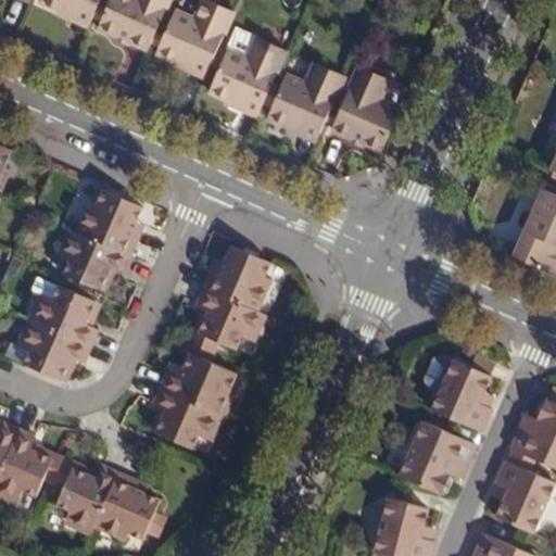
[(62,9),(89,21),(91,16),(96,7),(98,0),(39,0),(38,3),(61,13),(62,9)]
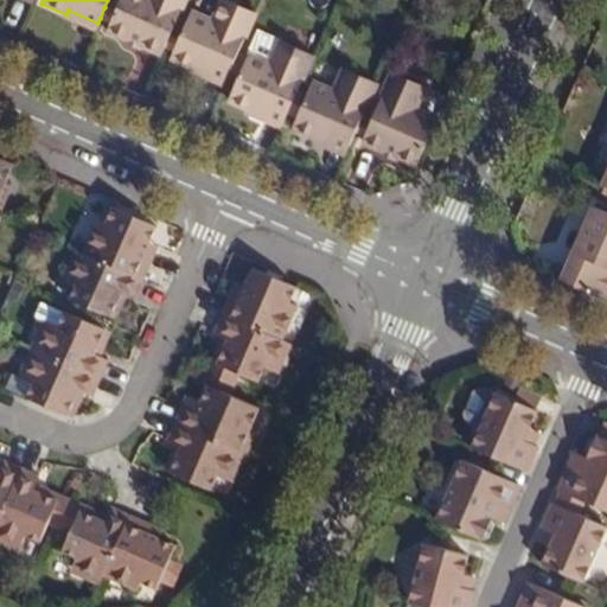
[(141,46),(160,53),(164,46),(167,36),(183,0),(120,0),(116,11),(110,21),(107,32),(128,40),(141,46)]
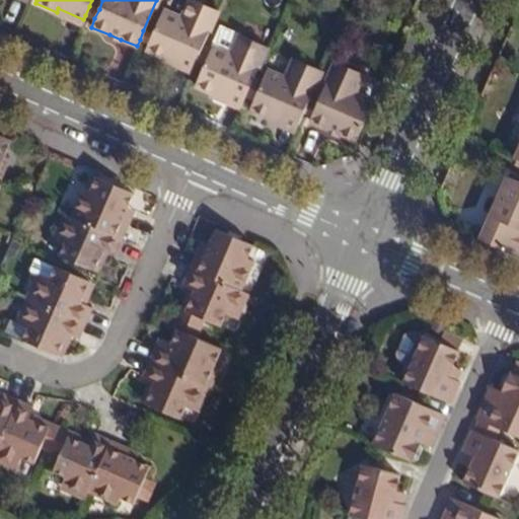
[(165,55),(193,67),(195,62),(199,53),(217,9),(194,0),(186,0),(179,16),(161,9),(151,32),(147,42),(144,50),(164,59),(165,55)]
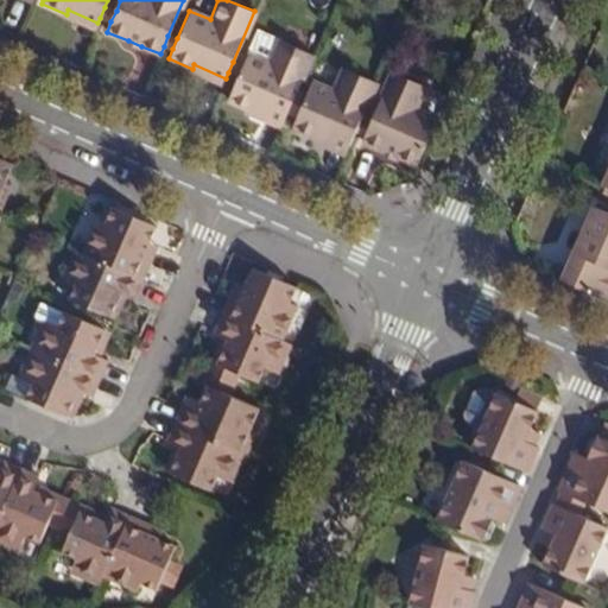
[(116,11),(105,7),(100,18),(111,21),(116,11)]
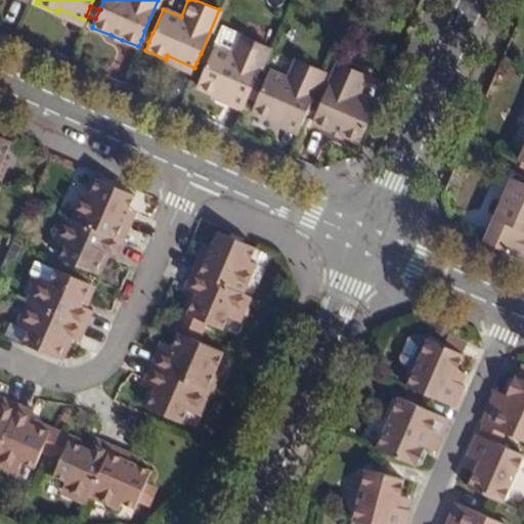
[(84,19),(58,8),(57,12),(55,16),(81,26),(84,19)]
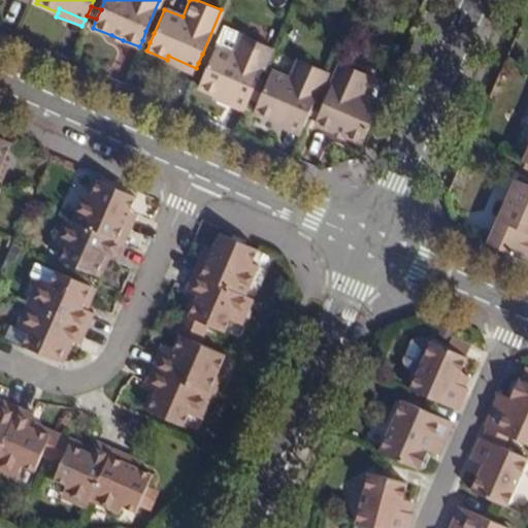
[(154,33),(145,31),(142,40),(150,42),(154,33)]
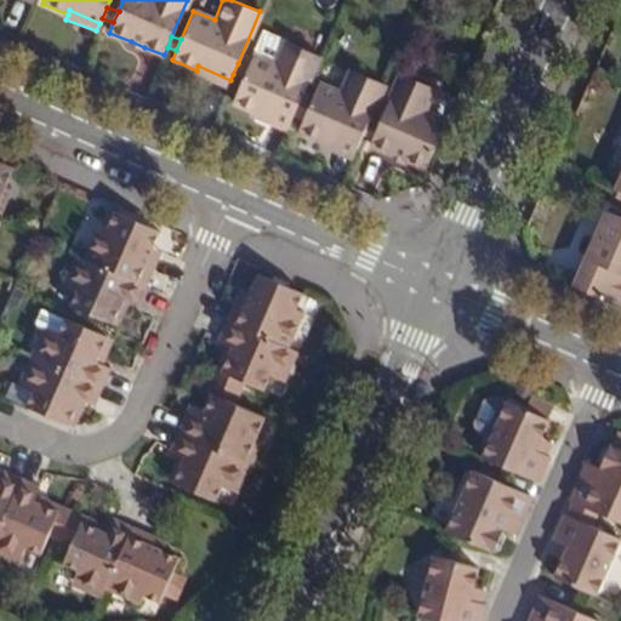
[(144,47),(131,41),(129,46),(143,51),(144,47)]
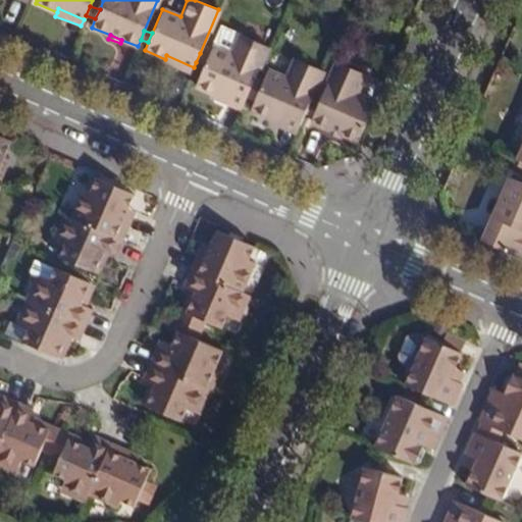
[(217,93),(243,104),(246,97),(250,88),(267,47),(239,35),(230,54),(212,46),(208,56),(204,66),(195,87),(216,96),(217,93)]
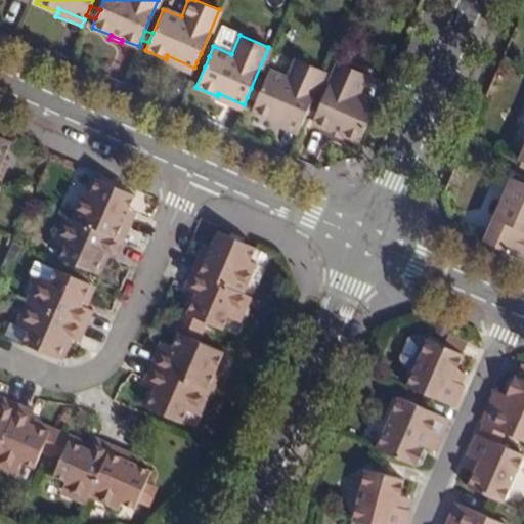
[(110,77),(124,82),(134,50),(120,45),(110,77)]
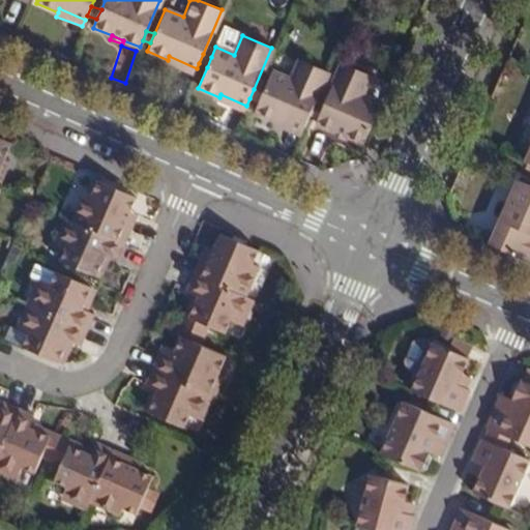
[(211,57),(203,54),(199,63),(207,67),(211,57)]
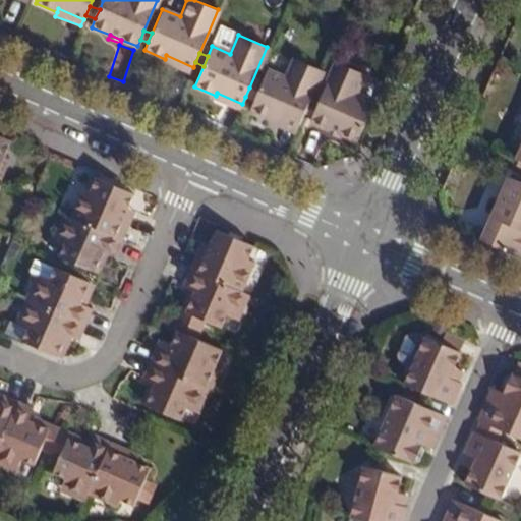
[(193,67),(166,55),(165,59),(162,63),(189,74),(193,67)]
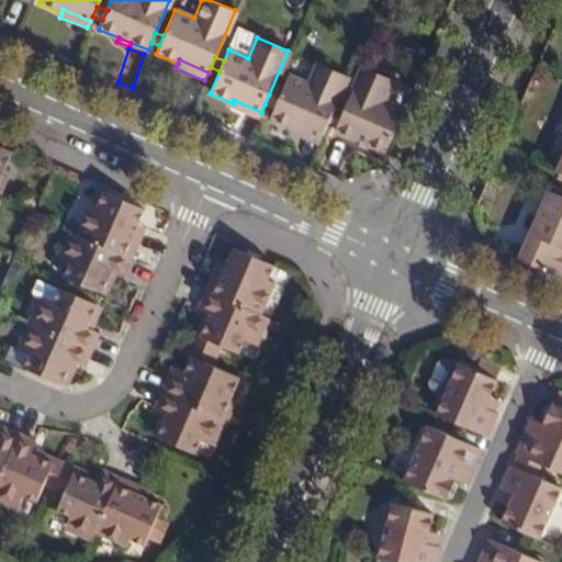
[(332,111),(347,76),(316,63),(307,83),(288,76),(278,98),(273,108),(268,119),(291,128),(292,125),(321,137),(328,121),(332,111)]
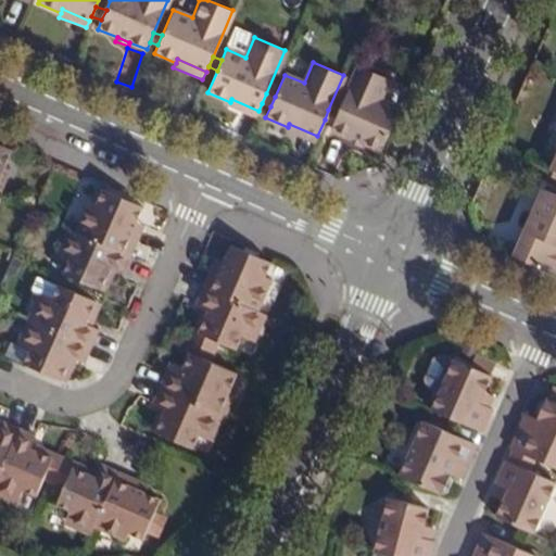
[(364,143),(381,151),(401,108),(380,99),(391,78),(361,65),(339,115),(336,124),(332,130),(350,137),(361,142),(364,143)]
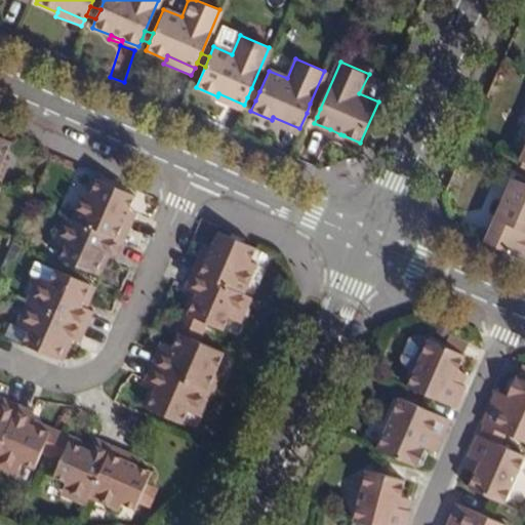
[(259,91),(251,88),(247,97),(255,101),(259,91)]
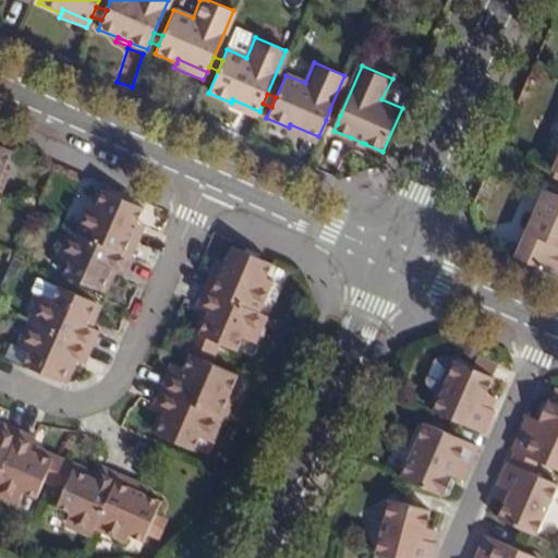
[(259,111),(232,99),(231,102),(229,107),(256,118),(259,111)]
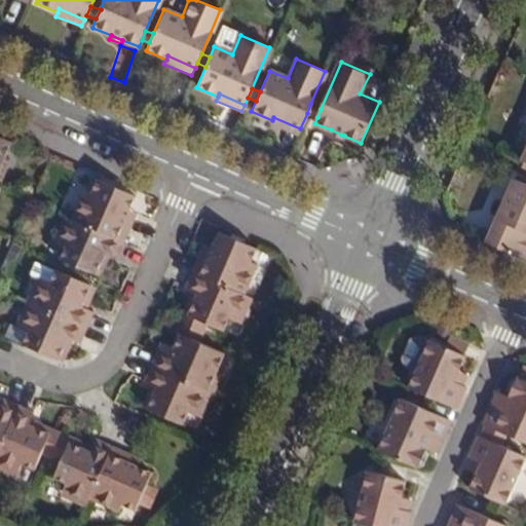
[(321,109),(310,104),(307,113),(317,117),(321,109)]
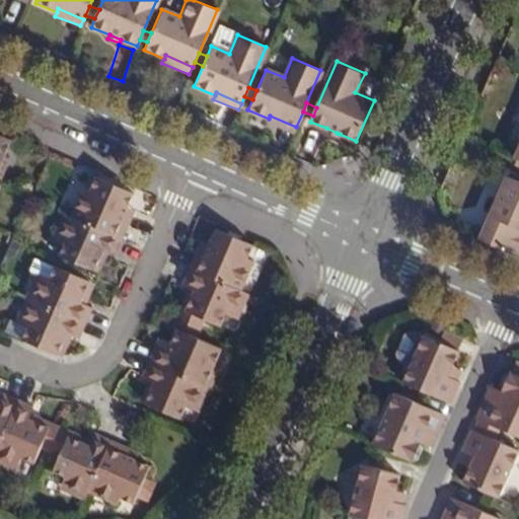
[(296,127),(270,116),(269,119),(267,122),(294,134),(296,127)]
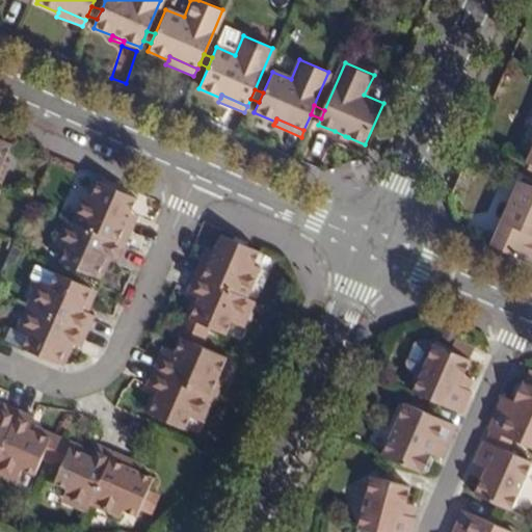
[(345,136),(335,131),(331,136),(346,141),(348,137),(345,136)]
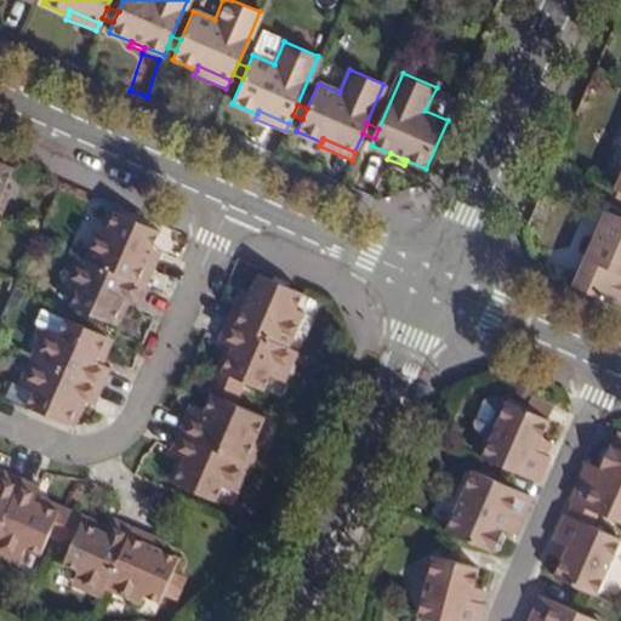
[(0,199),(6,186),(15,165),(0,158),(0,199)]
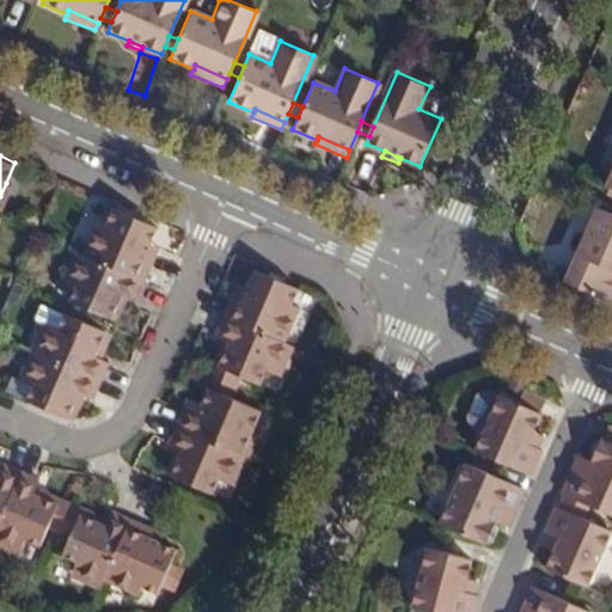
[(6,183),(0,196),(0,210),(2,212),(13,185),(6,183)]
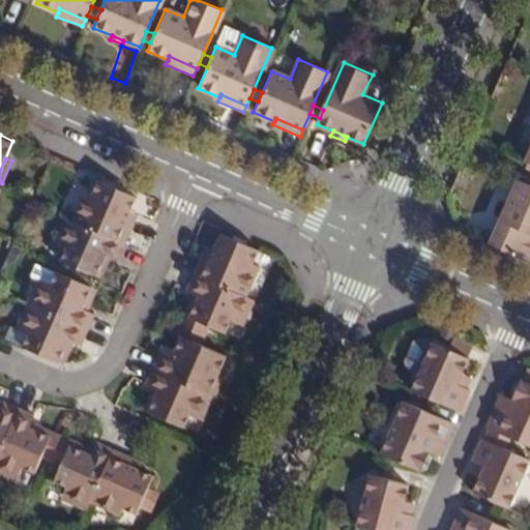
[(70,221),(126,244),(136,222),(121,215),(124,209),(131,211),(138,197),(98,180),(92,195),(83,190),(70,221)]
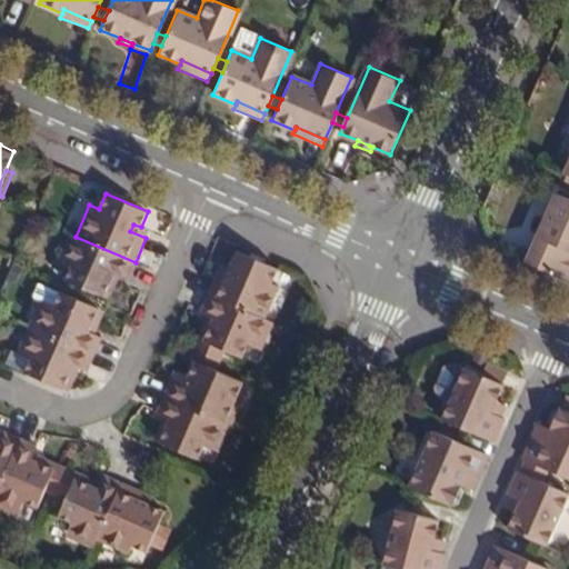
[(568,202),(551,196),(521,261),(568,280),(568,202)]
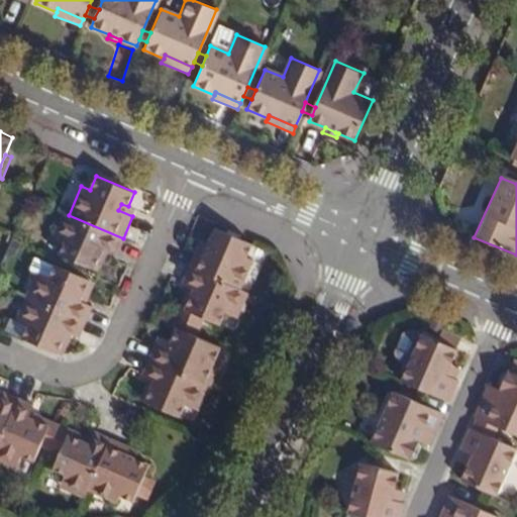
[(128,206),(121,204),(118,210),(132,216),(135,209),(128,206)]
